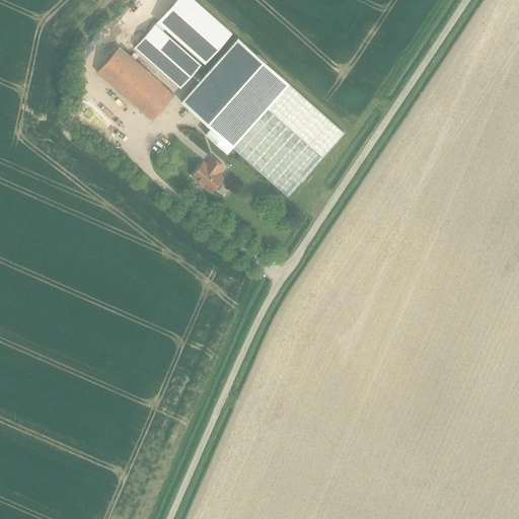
[(163,31),(165,28),(203,62),(230,32),(194,0),(176,0),(155,24),(163,31)]
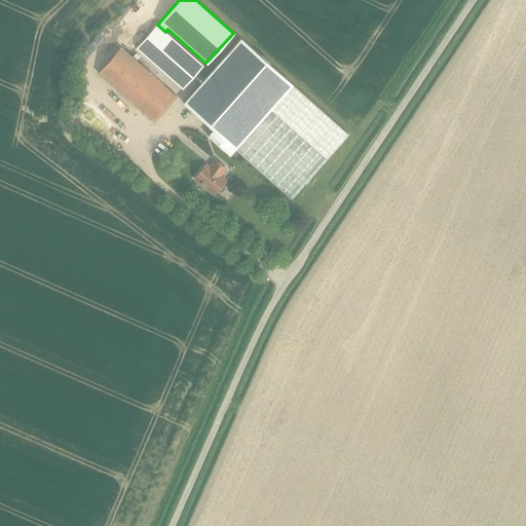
[(136,48),(182,89),(203,66),(157,25),(136,48)]
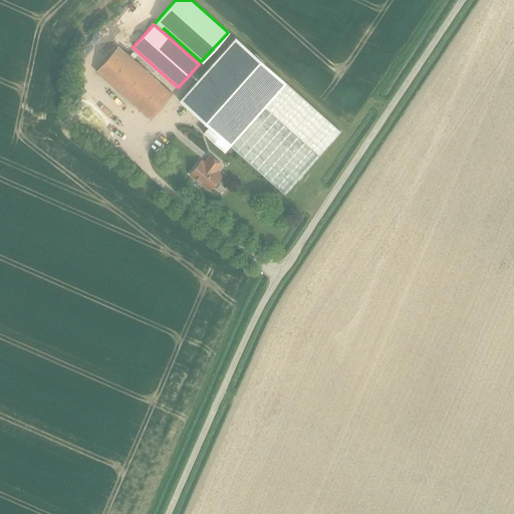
[(236,38),(180,101),(209,126),(203,133),(224,152),(230,146),(285,195),(341,132),(236,38)]
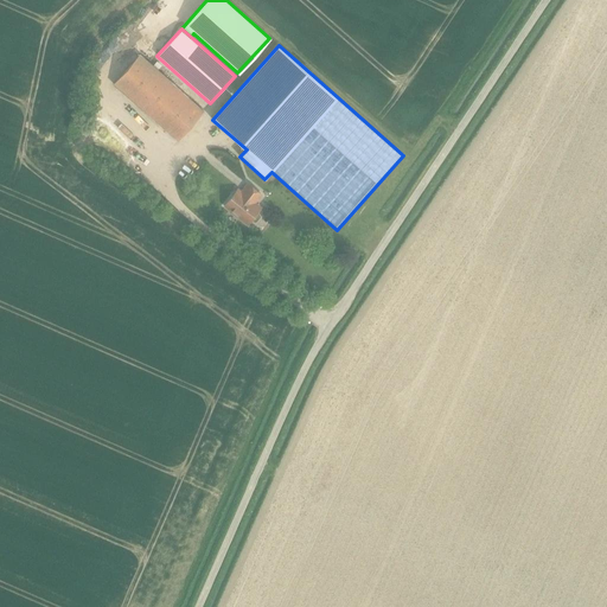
[(140,55),(114,84),(178,141),(204,112),(140,55)]
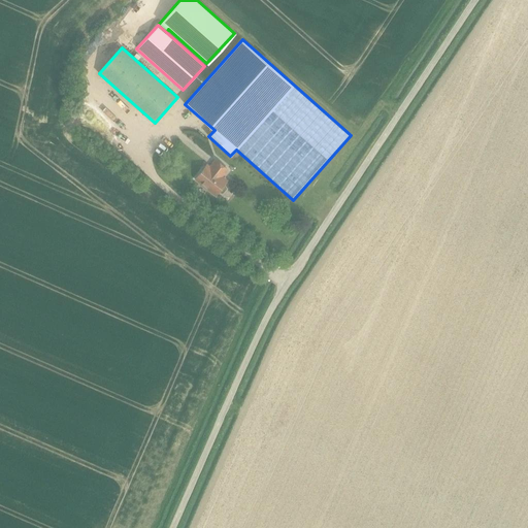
[(207,164),(195,179),(216,196),(219,192),(221,194),(223,194),(227,190),(227,187),(225,186),(228,182),(223,177),(228,170),(216,160),(209,166),(207,164)]
